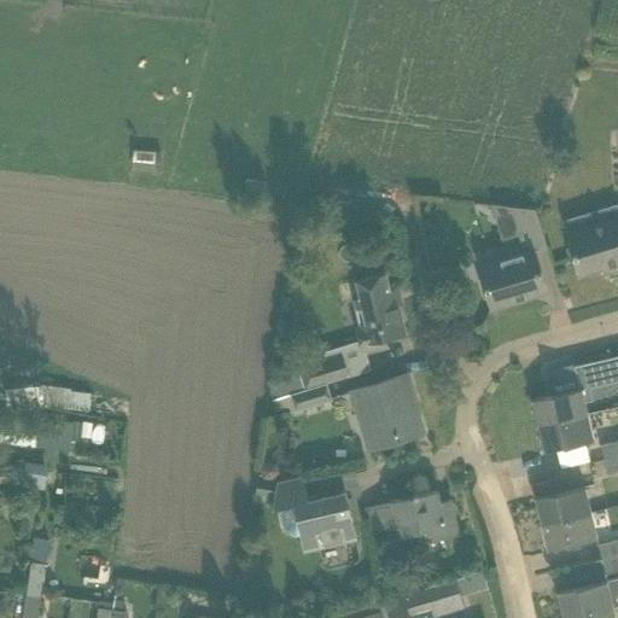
[(132,149),(130,159),(155,162),(158,162),(159,151),(132,149)]
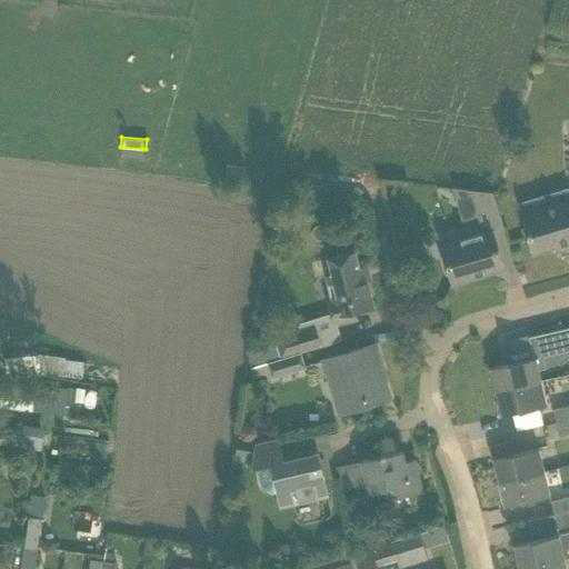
[(482,232),(441,246),(452,282),(501,268),(490,231),(503,228),(497,207),(492,193),(482,191),(475,191),(452,188),(452,189),(456,199),(471,195),(478,216),(482,232)]
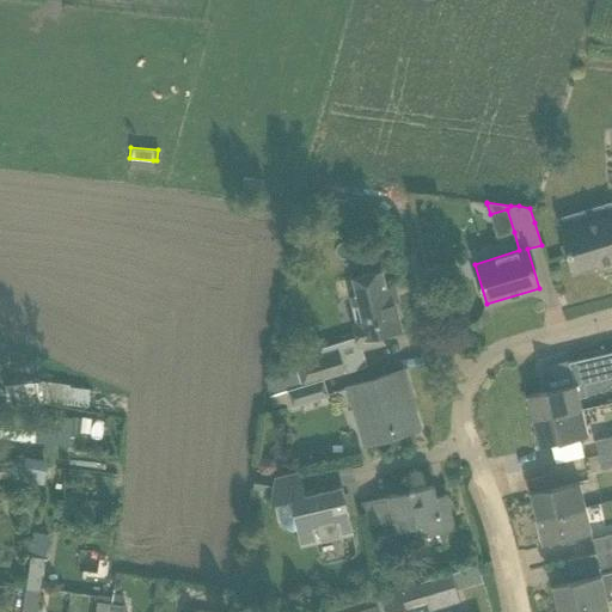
[(611,261),(611,212),(561,228),(573,271),(611,259),(611,261)]
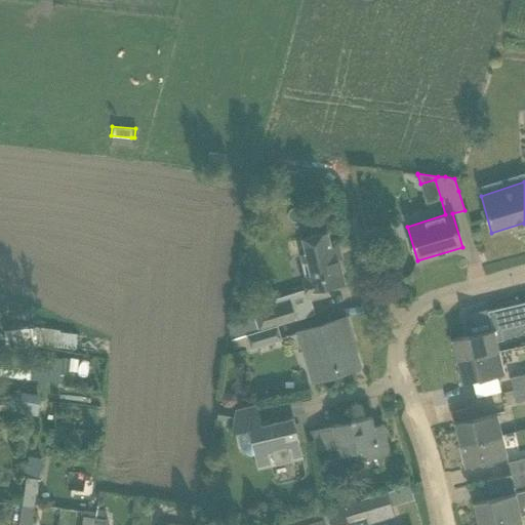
[(304,253),(299,254),(305,278),(301,279),(304,290),(307,301),(310,300),(329,295),(327,287),(345,283),(337,251),(340,250),(339,244),(331,246),(327,232),(308,237),(300,239),(304,253)]
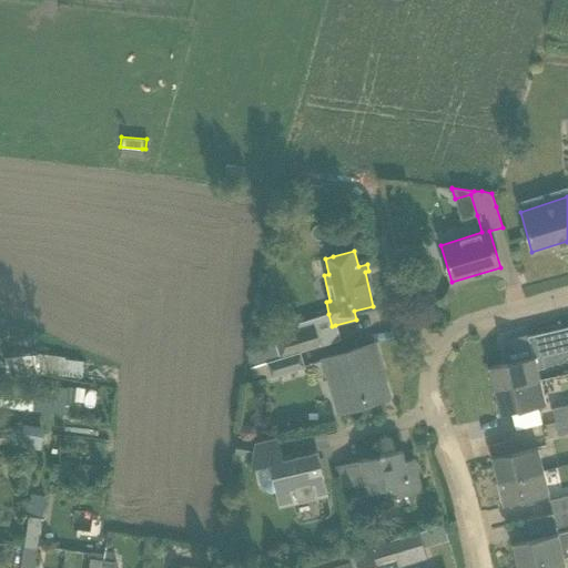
[(328,314),(297,323),(298,328),(313,324),(320,345),(340,340),(335,325),(332,326),(328,314)]
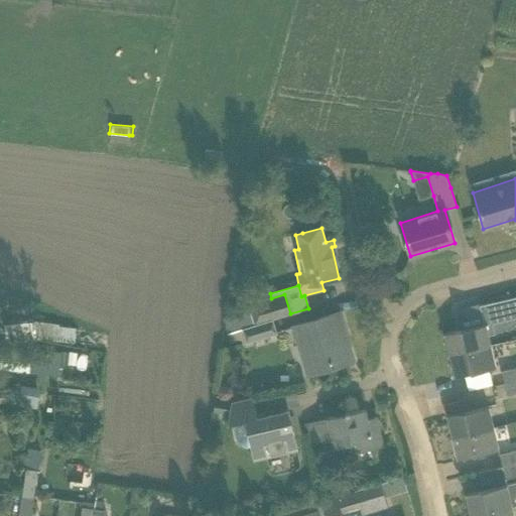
[(249,310),(242,313),(246,327),(246,328),(255,325),(272,319),(290,313),(284,294),(271,298),(248,305),(249,310)]
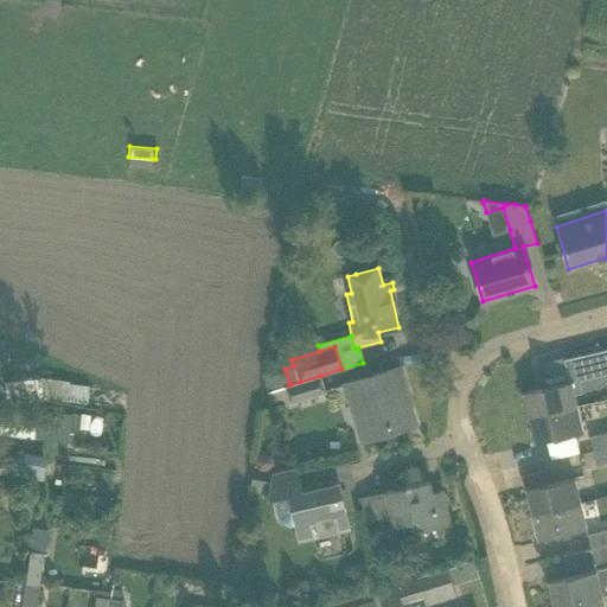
[(569,382),(523,391),(529,416),(576,404),(574,394),(581,393),(579,379),(606,372),(606,349),(563,359),(569,382)]
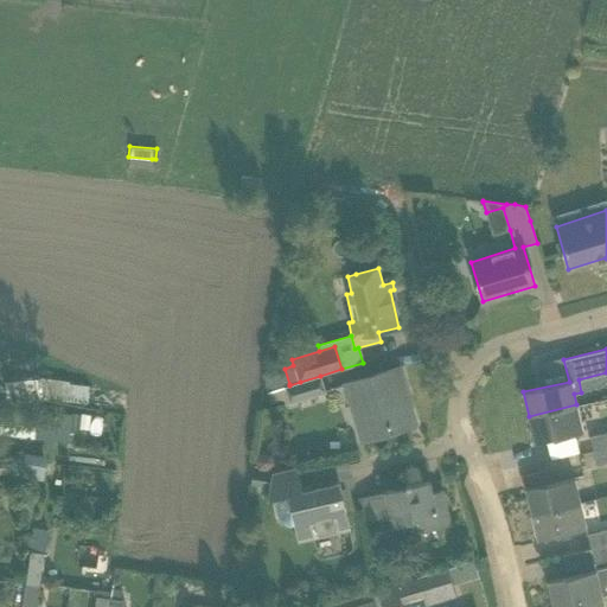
[(344,384),(362,441),(416,425),(398,366),(344,384)]
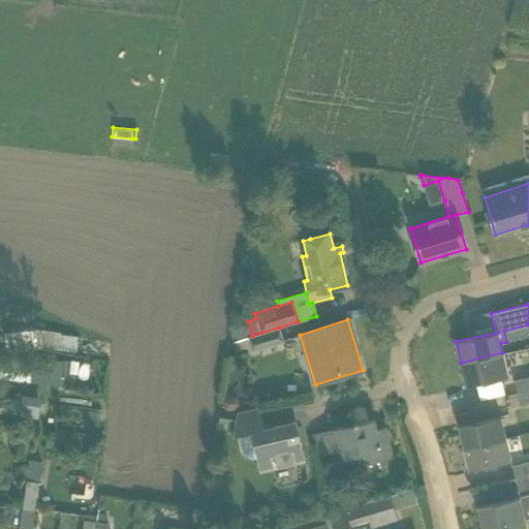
[(252,335),(247,337),(250,346),(252,352),(283,342),(279,328),(261,333),(252,336),(252,335)]
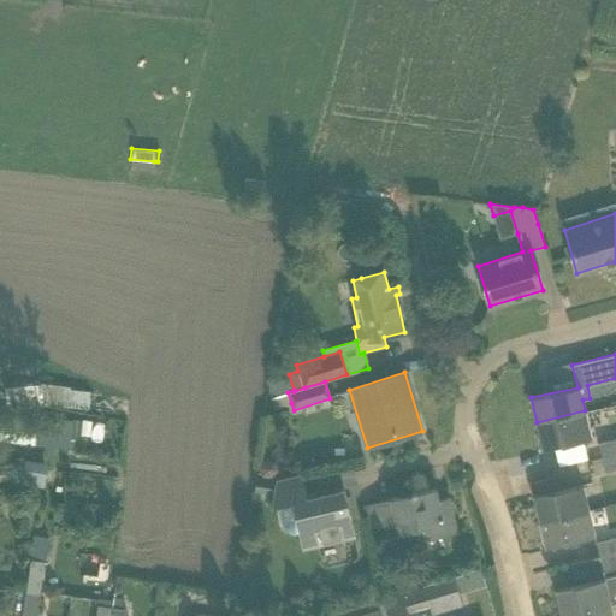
[(585,410),(537,422),(543,449),(566,444),(591,438),(586,410),(585,410)]
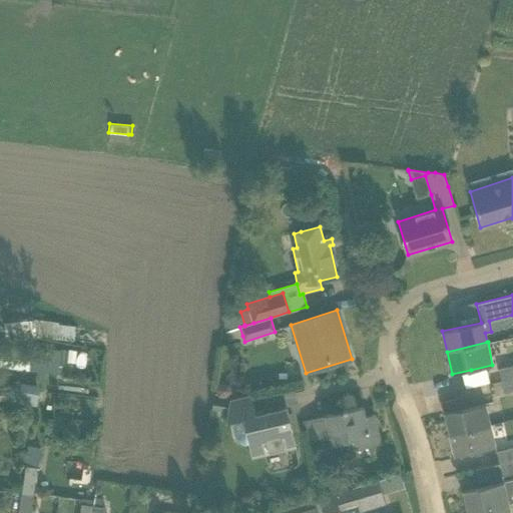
[(0,348),(0,366),(29,368),(30,350),(0,348)]
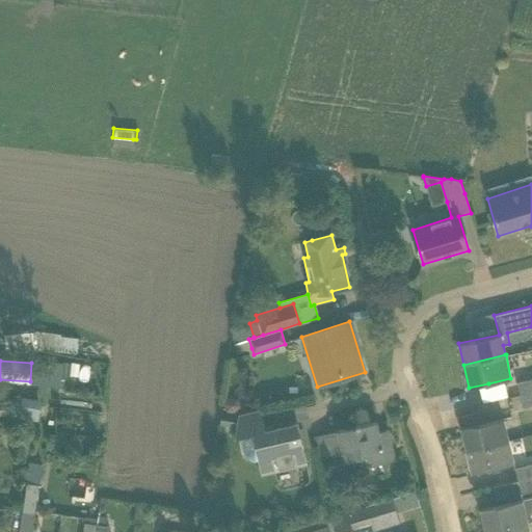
[(519,395),(531,392),(531,378),(516,381),(519,395)]
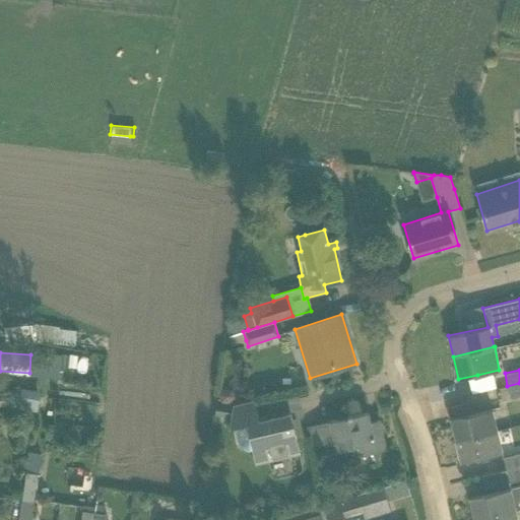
[(519,383),(507,386),(510,398),(519,395),(519,383)]
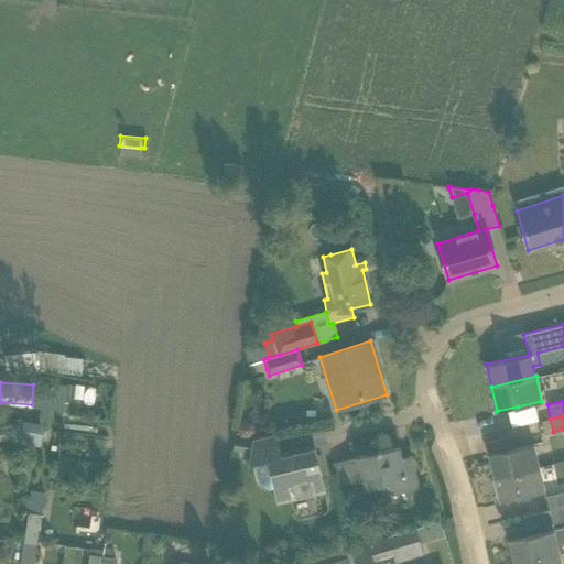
[(12,420),(9,441),(38,445),(41,424),(12,420)]
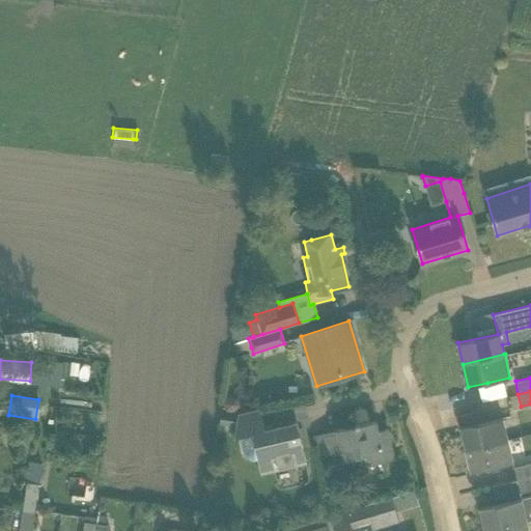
[(250,460),(254,462),(257,462),(259,472),(305,462),(298,426),(297,426),(297,425),(296,424),(295,423),(292,422),(290,422),(273,427),(272,426),(272,425),(271,425),(270,425),(269,426),(269,427),(264,428),(260,409),(236,414),(236,415),(235,426),(236,435),(240,435),(243,454),(245,456),(248,458),(250,460)]
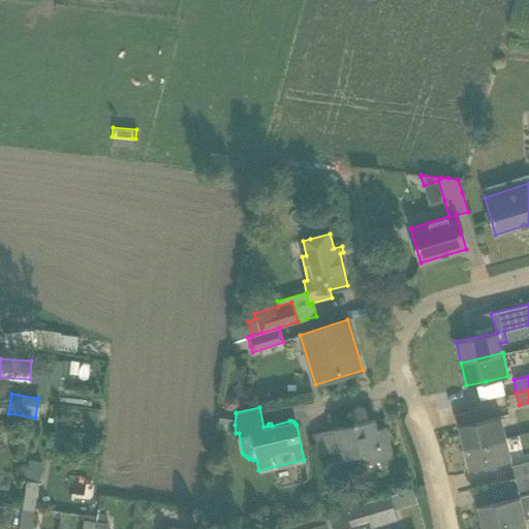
[(220,411),(219,423),(235,425),(236,413),(220,411)]
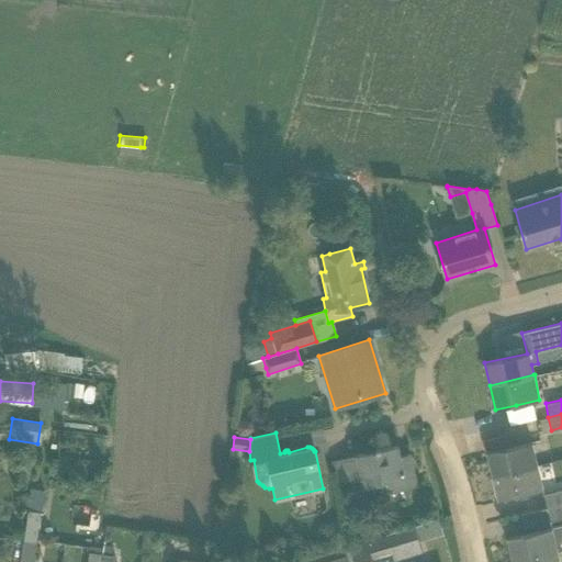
[(487,452),(493,475),(537,465),(531,442),(487,452)]
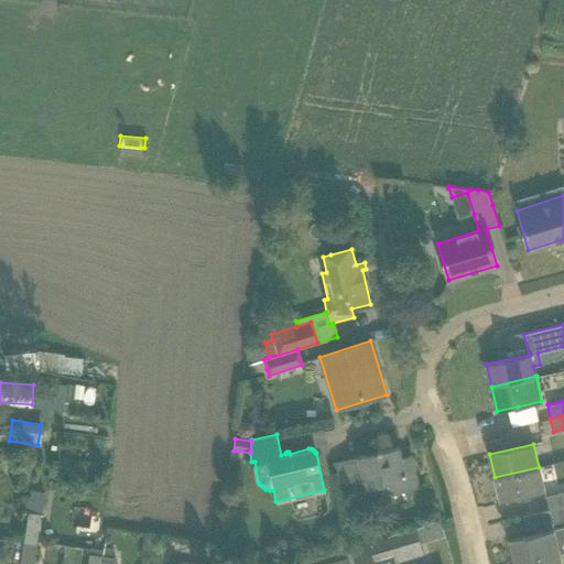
[(364,488),(384,484),(383,480),(391,479),(394,494),(419,488),(411,456),(401,458),(399,447),(348,459),(354,483),(361,480),(364,488)]
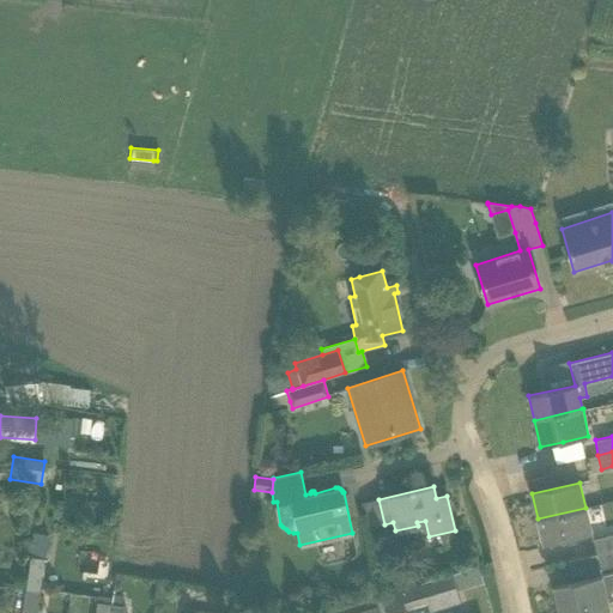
[(586,508),(538,519),(544,545),(593,533),(586,508)]
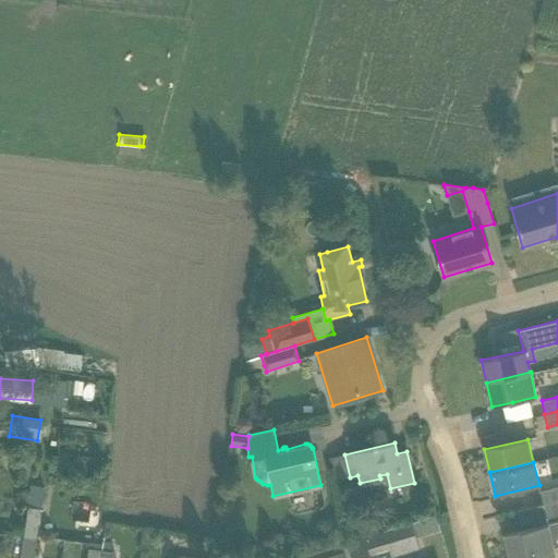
[(20,557),(33,557),(40,508),(44,486),(29,484),(26,506),(27,506),(23,537),(20,557)]
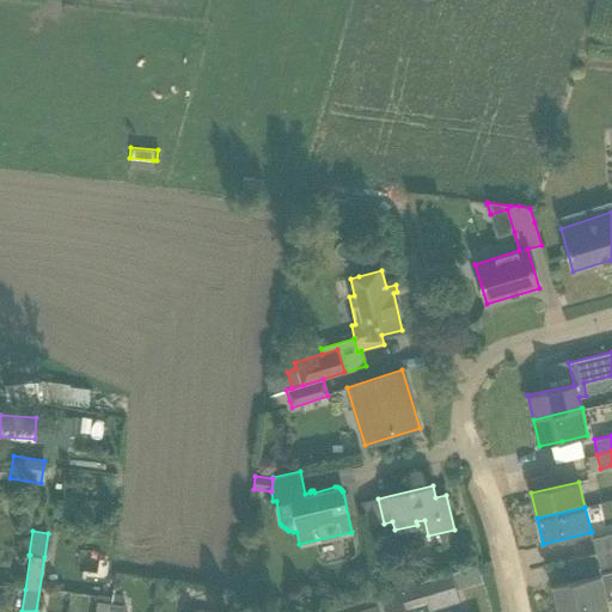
[(611,532),(592,538),(594,554),(611,549),(611,532)]
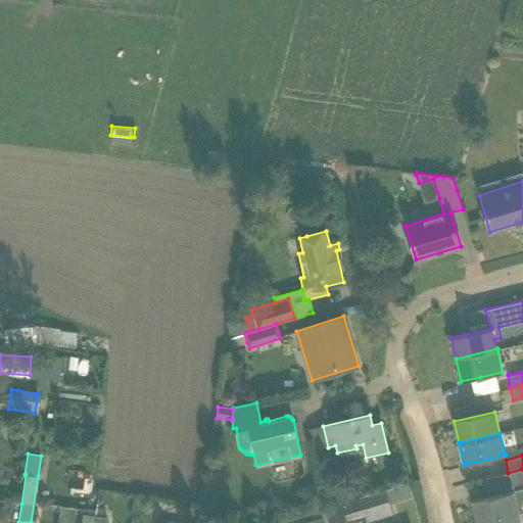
[(522,469),(508,473),(511,485),(522,482),(522,469)]
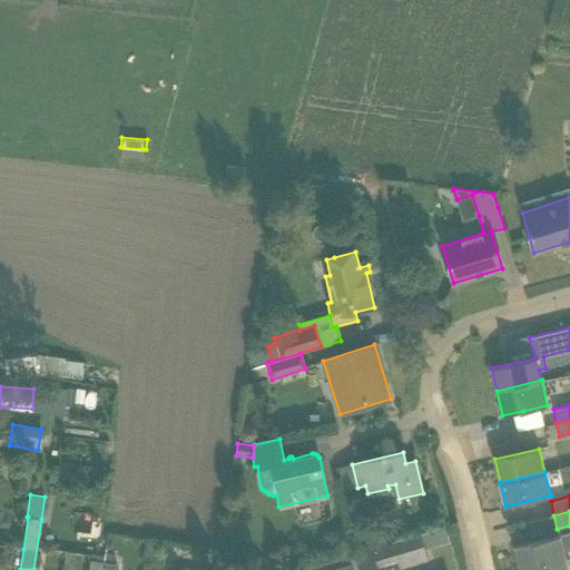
[(569,532),(514,546),(520,569),(564,559),(569,557),(569,532)]
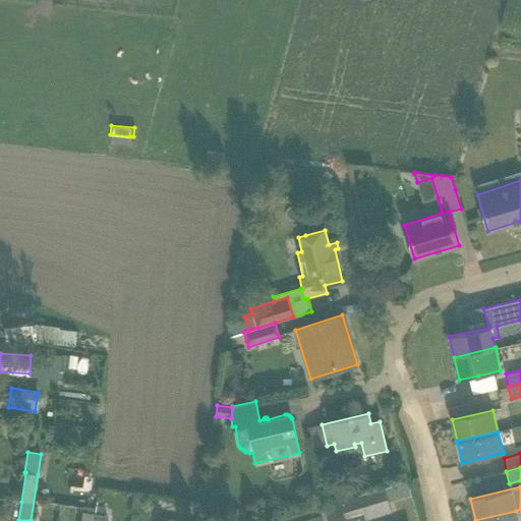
[(383,488),(358,496),(362,511),(364,520),(371,520),(390,516),(383,488)]
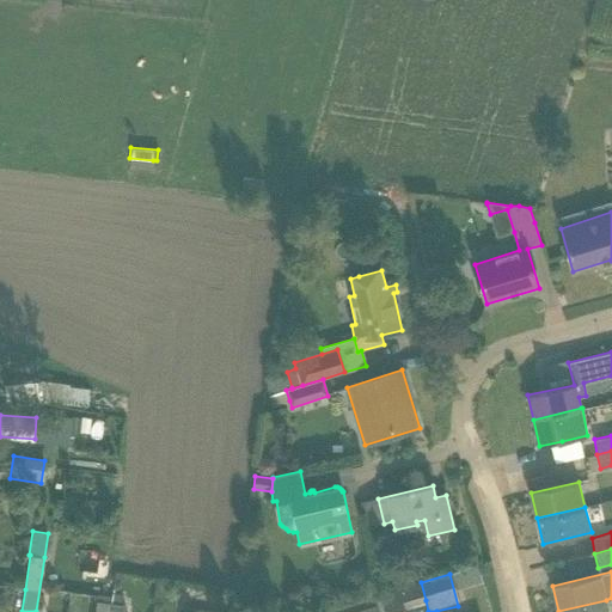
[(378,587),(392,591),(395,579),(380,576),(378,587)]
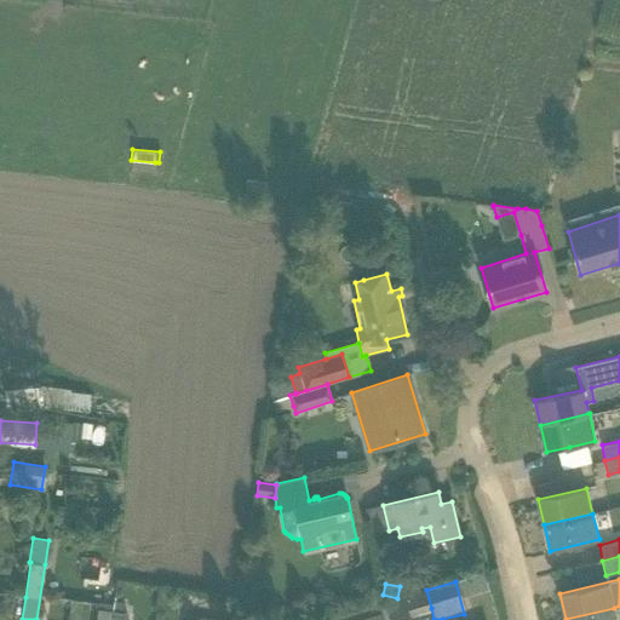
[(426,590),(397,598),(385,601),(390,619),(411,619),(409,614),(431,608),(426,590)]
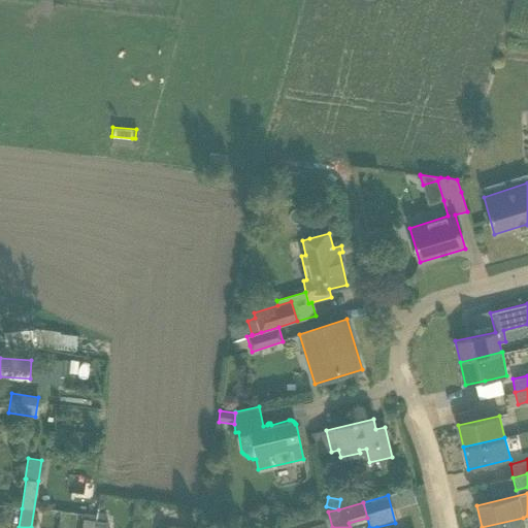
[(156,517),(167,518),(168,507),(157,505),(156,517)]
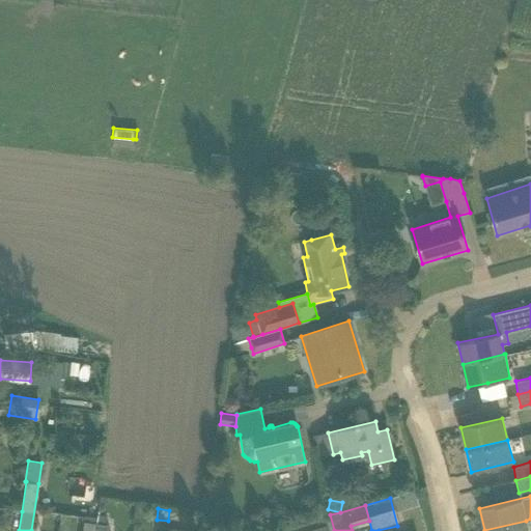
[(107,530),(108,526),(106,525),(107,516),(99,515),(99,519),(96,519),(94,530),(107,530)]
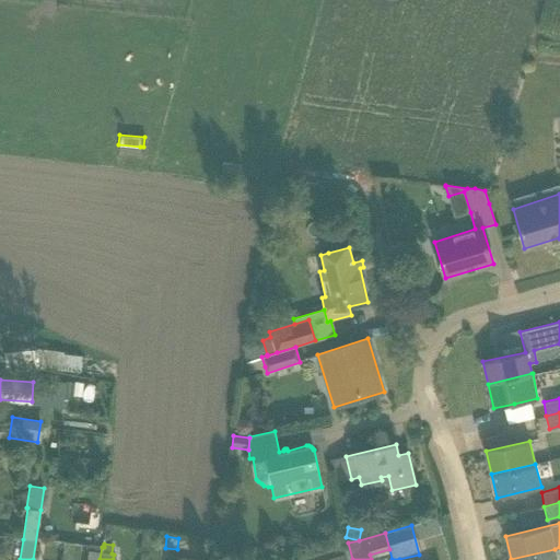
[(100,559),(102,547),(89,545),(86,559),(100,559)]
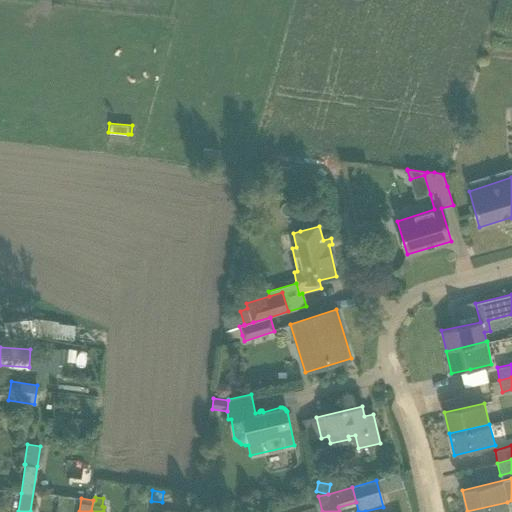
[(509,511),(507,502),(467,511),(466,511),(509,511)]
